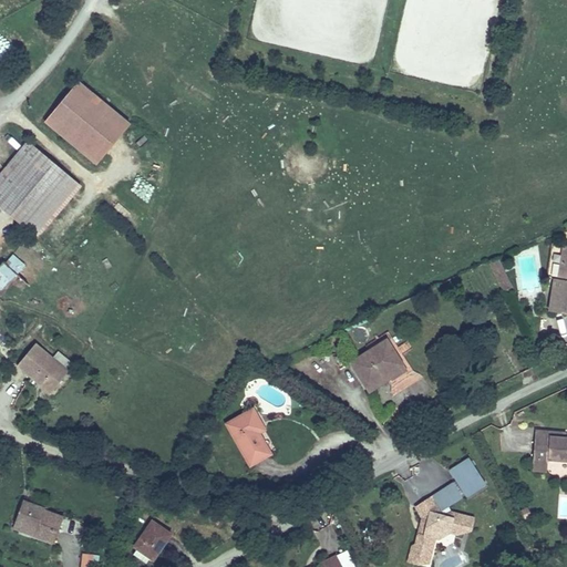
[(82,75),(43,120),(96,164),(133,120),(82,75)]
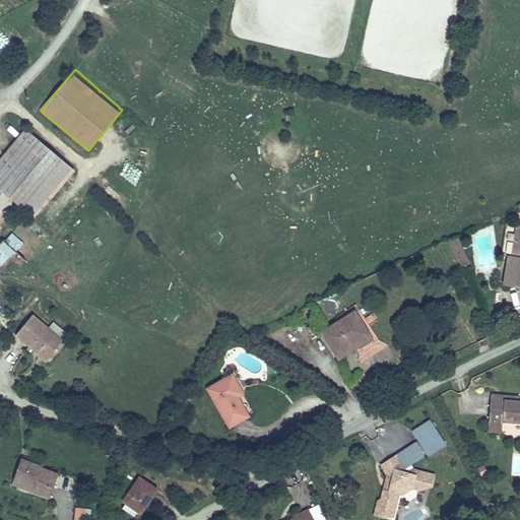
[(0,180),(26,205),(68,160),(35,129),(0,166),(0,180)]
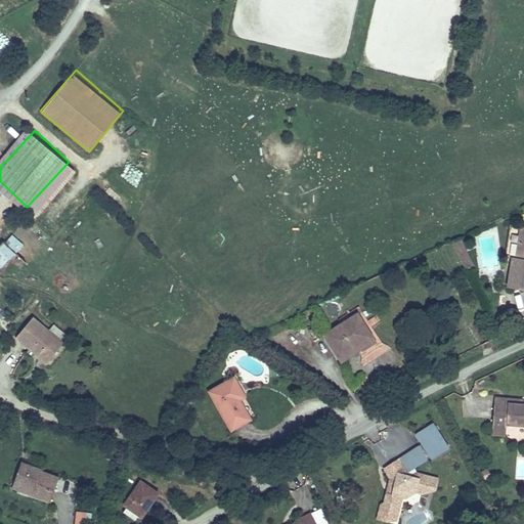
[(19,250),(29,238),(17,229),(8,241),(19,250)]
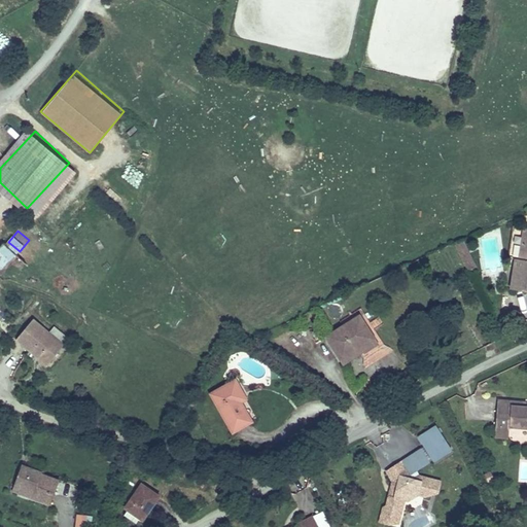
[(478,253),(469,235),(458,241),(467,258),(478,253)]
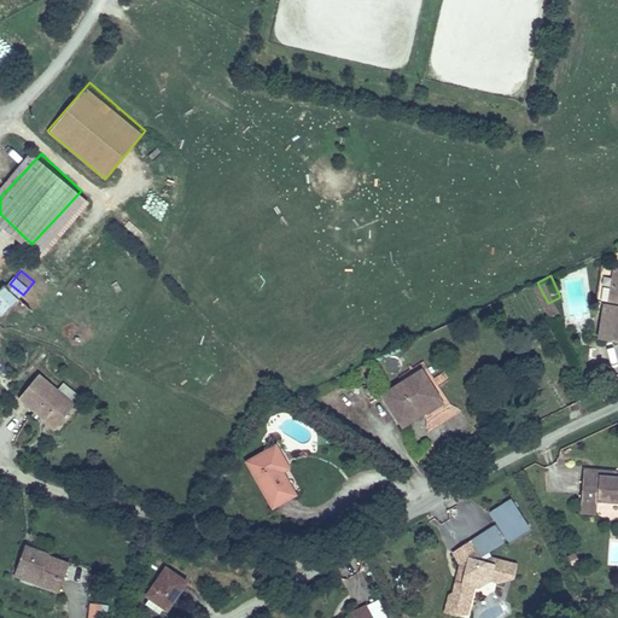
[(617,337),(617,281),(614,299),(610,298),(605,336),(617,337)]
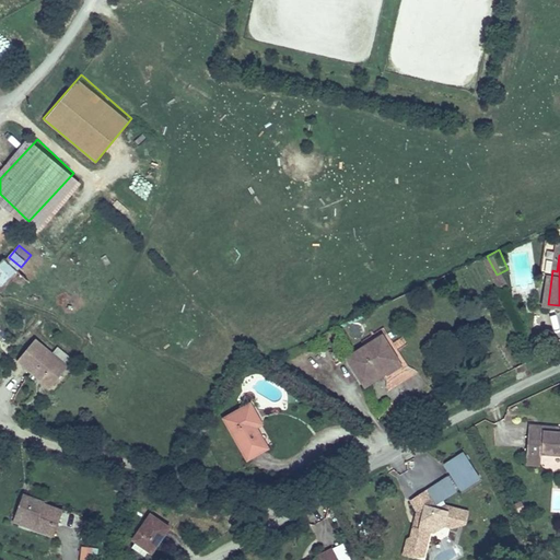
[(0,279),(6,283),(12,273),(1,265),(0,266),(0,279)]
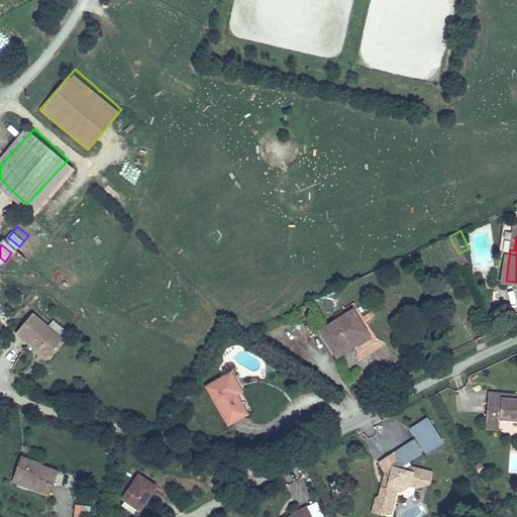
[(474,259),(469,248),(458,253),(463,265),(474,259)]
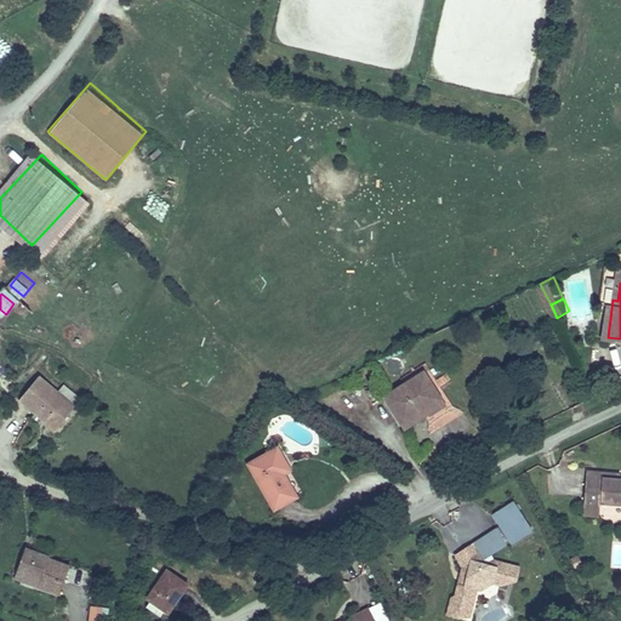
[(610,364),(620,363),(617,347),(609,348),(610,364)]
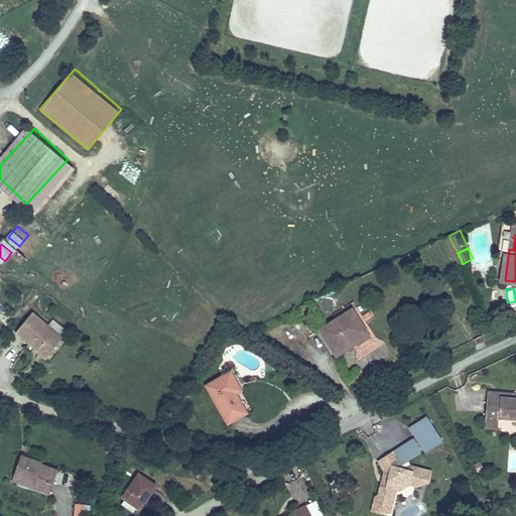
[(344,323),(361,312),(356,305),(340,315),(344,323)]
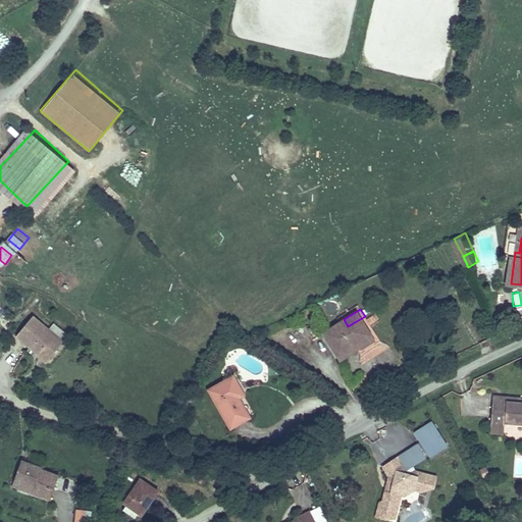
[(63,340),(36,315),(17,336),(33,350),(36,346),(51,359),(63,340)]
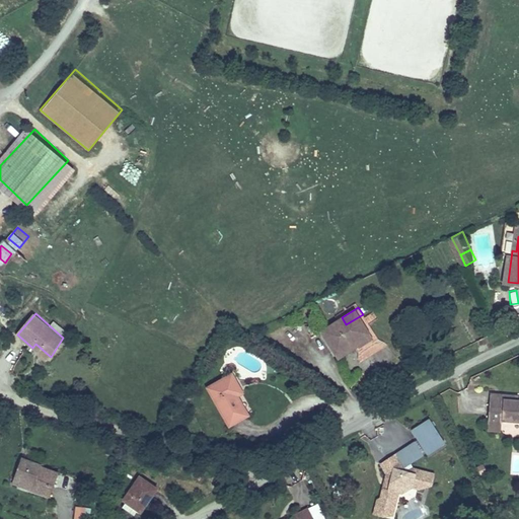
[(356,339),(372,329),(363,314),(346,324),(342,317),(320,330),(338,359),(360,346),(356,339)]
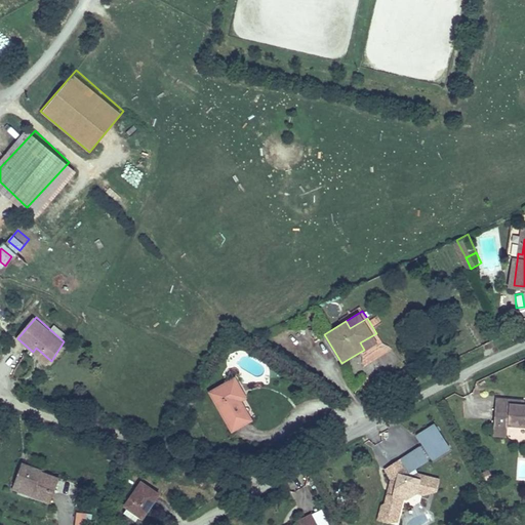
[(364,350),(380,340),(376,333),(360,342),(364,350)]
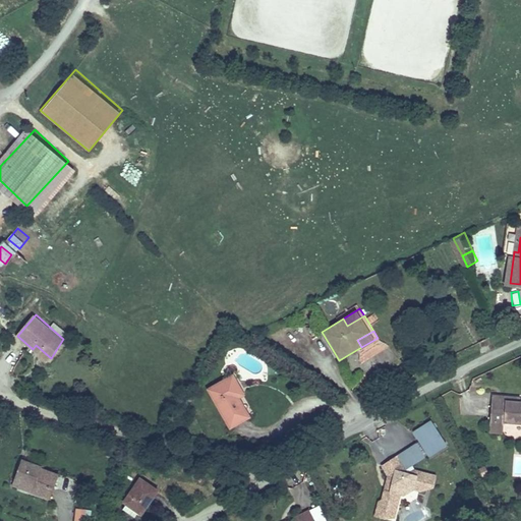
[(121,340),(118,350),(129,354),(133,344),(121,340)]
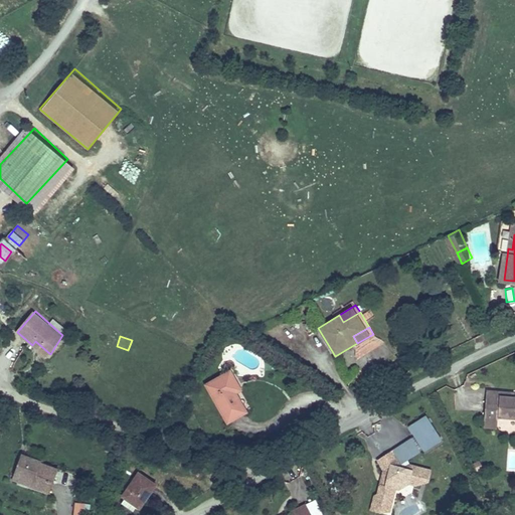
[(50,354),(35,341),(32,345),(47,358),(50,354)]
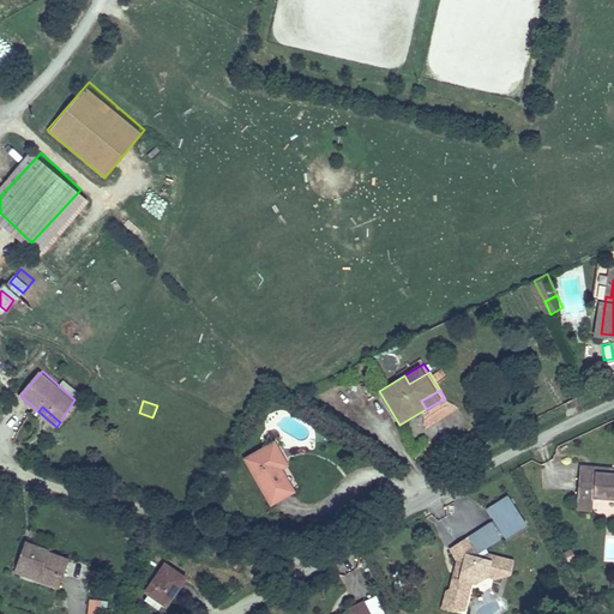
[(284,470),(277,458),(284,455),(277,441),(247,458),(274,501),(294,489),(284,470)]
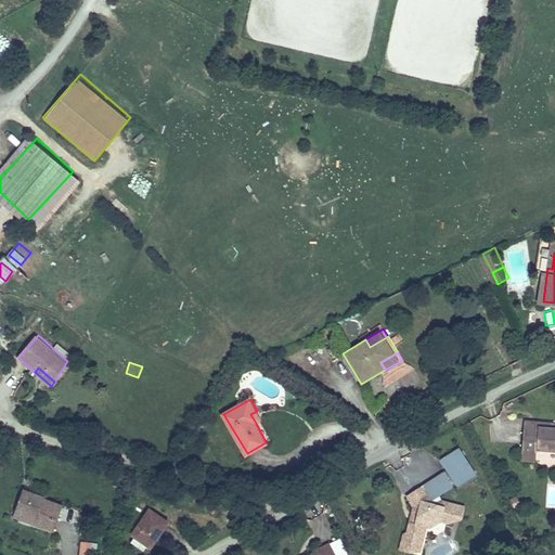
[(263,421),(257,411),(250,414),(257,425),(263,421)]
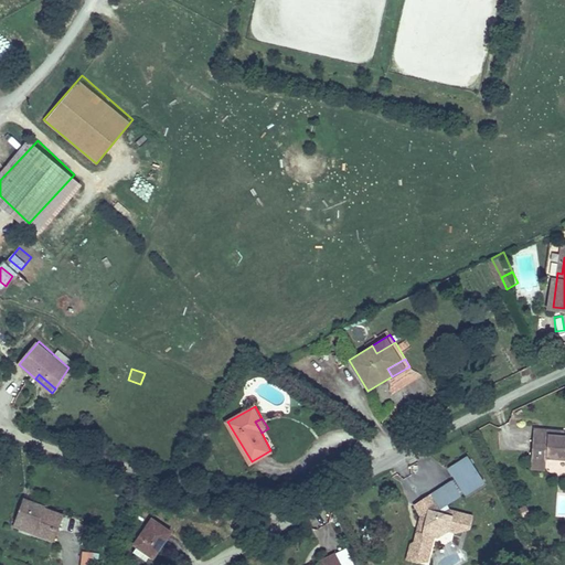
[(564,456),(564,433),(555,433),(555,427),(533,426),(529,465),(543,466),(544,455),(564,456)]
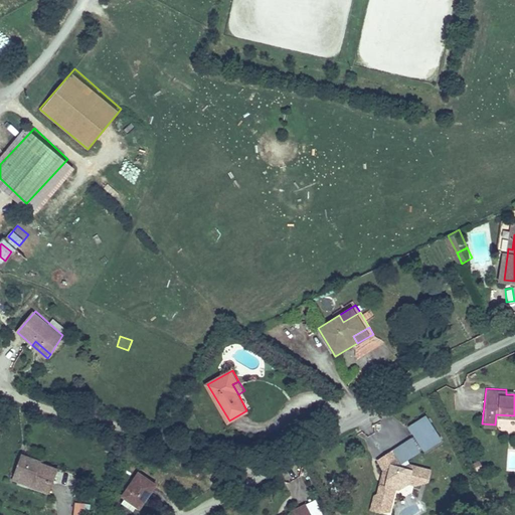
[(437,437),(424,416),(409,425),(413,434),(420,446),(437,437)]
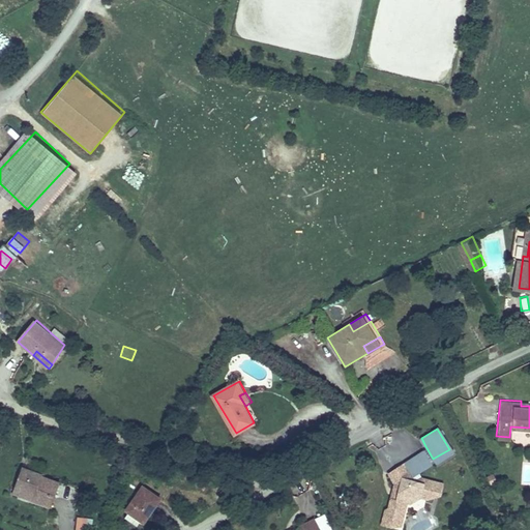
[(407,473),(433,459),(425,446),(423,447),(400,461),(407,473)]
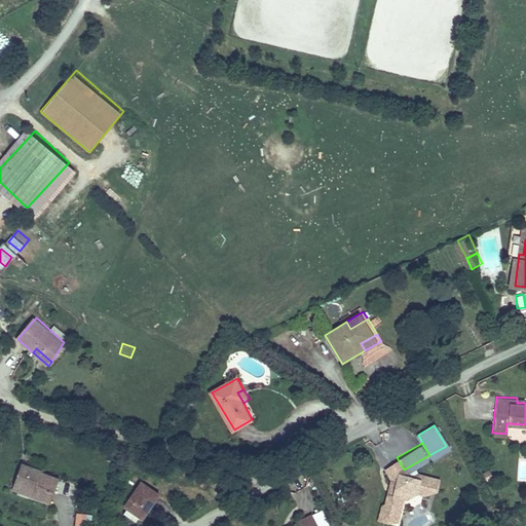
[(404,470),(397,457),(388,462),(393,472),(407,475),(404,470)]
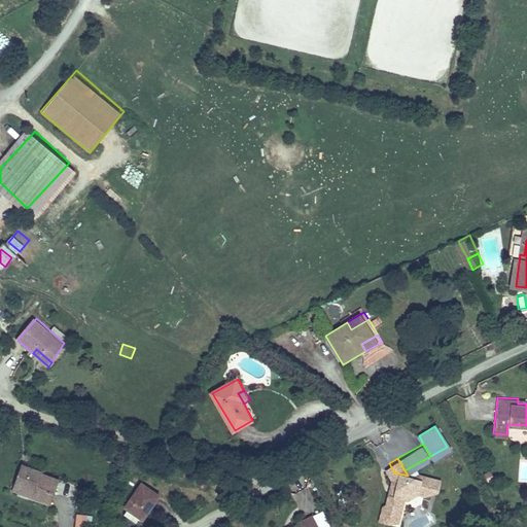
[(435,492),(440,479),(417,472),(408,476),(394,472),(389,463),(379,468),(386,484),(381,501),(376,505),(372,522),(383,525),(386,518),(390,520),(397,500),(409,504),(414,493),(419,494),(429,489),(435,492)]
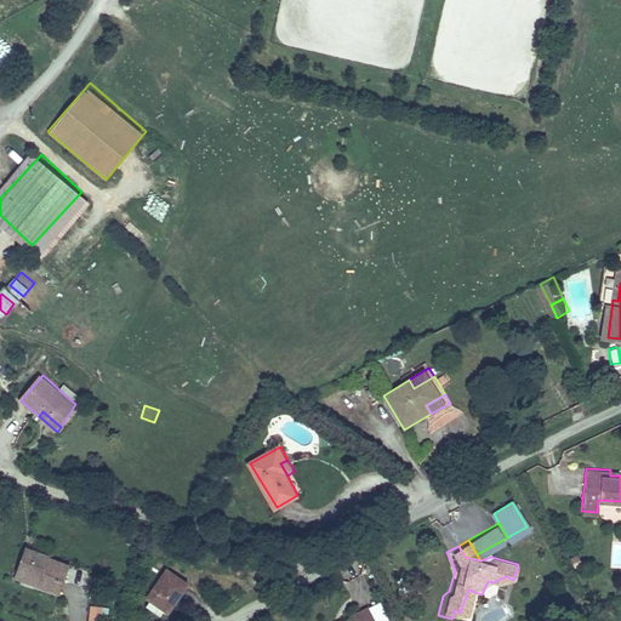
[(62,593),(73,564),(28,548),(21,569),(41,577),(39,585),(62,593)]
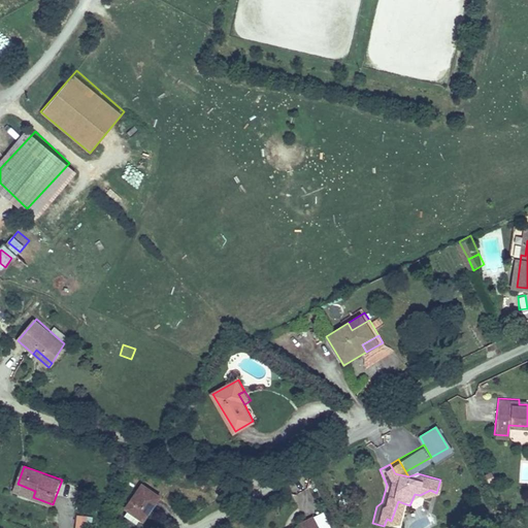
[(33,497),(35,491),(18,484),(14,491),(33,497)]
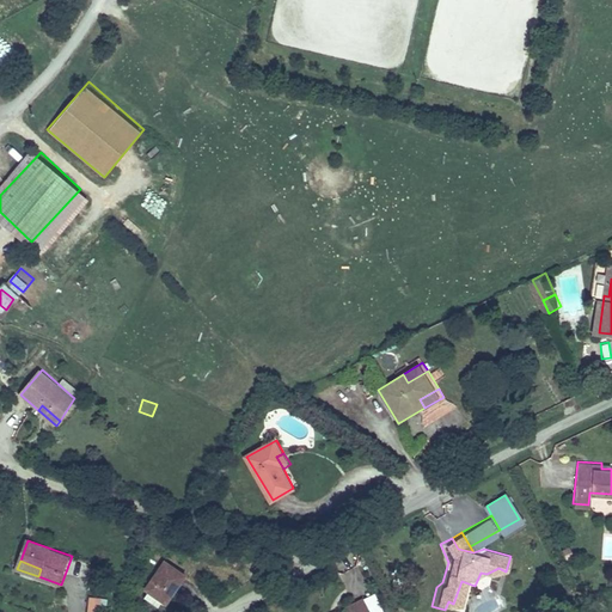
[(169,606),(188,575),(167,562),(147,593),(169,606)]
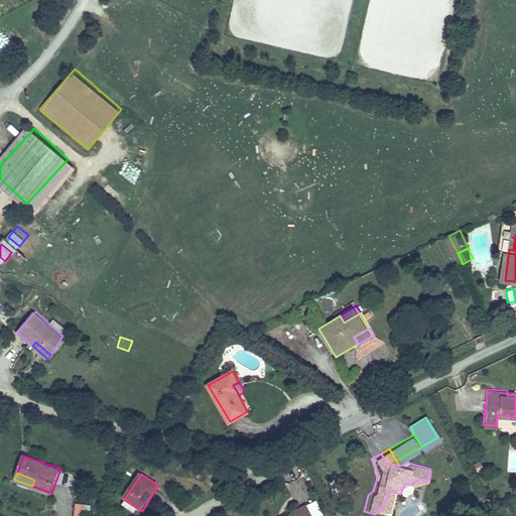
[(74,515),(89,515),(90,503),(75,503),(74,515)]
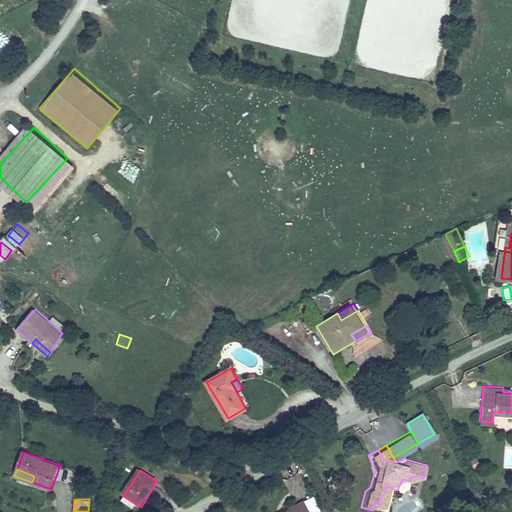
[(308,511),(303,502),(292,508),(293,511),(308,511)]
